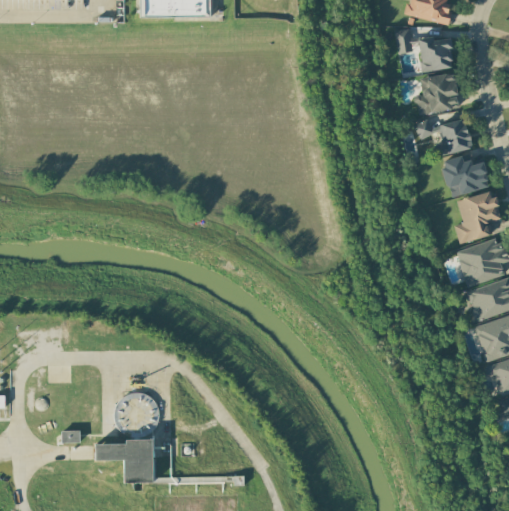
[(141,17),(140,0),(211,0),(211,16),(141,17)]
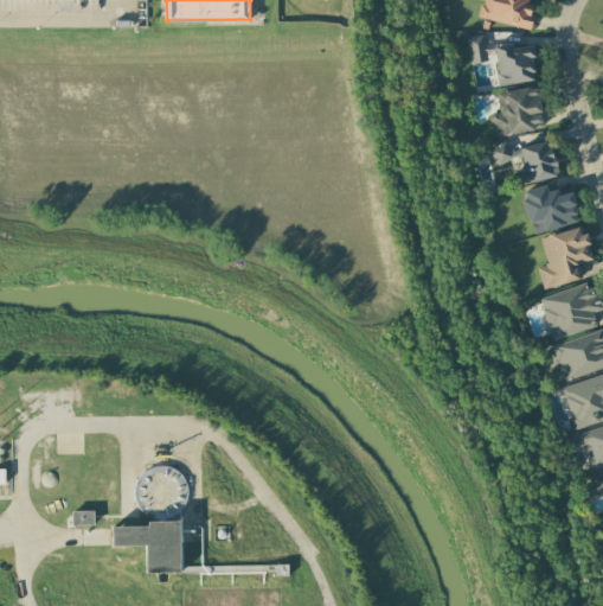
[(533,27),(537,4),(527,2),(527,0),(485,0),(482,18),(533,27)]
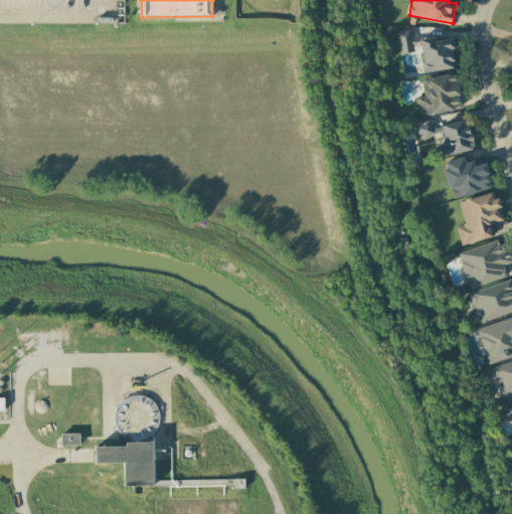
[(420,37),(414,38),(413,28),(399,30),(400,45),(421,43),(420,37)]
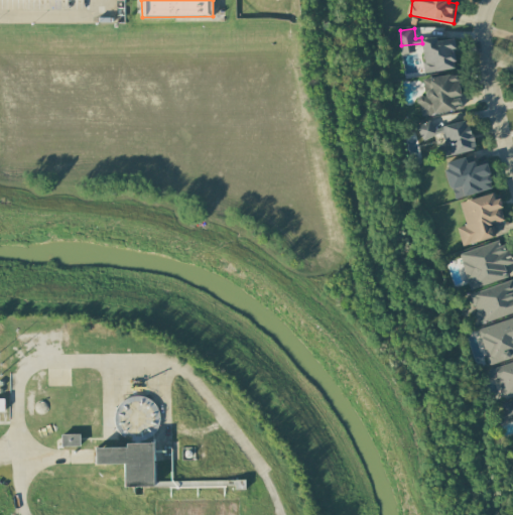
[(428,73),(460,67),(454,37),(438,40),(437,36),(422,38),(428,73)]
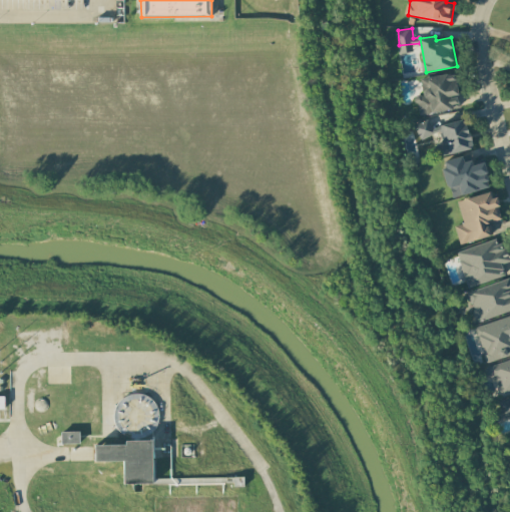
[(423,77),(425,95),(418,96),(421,114),(462,108),(457,72),(423,77)]
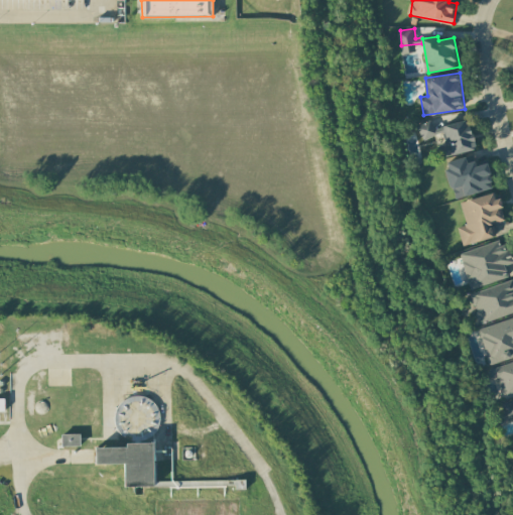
[(477,149),(470,120),(435,128),(434,121),(420,124),(423,138),(444,134),(446,142),(438,144),(441,157),(477,149)]
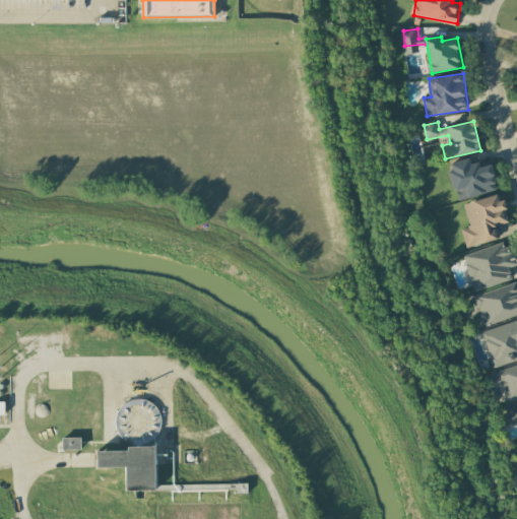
[(498,190),(492,161),(472,166),(471,158),(450,163),(458,199),(498,190)]
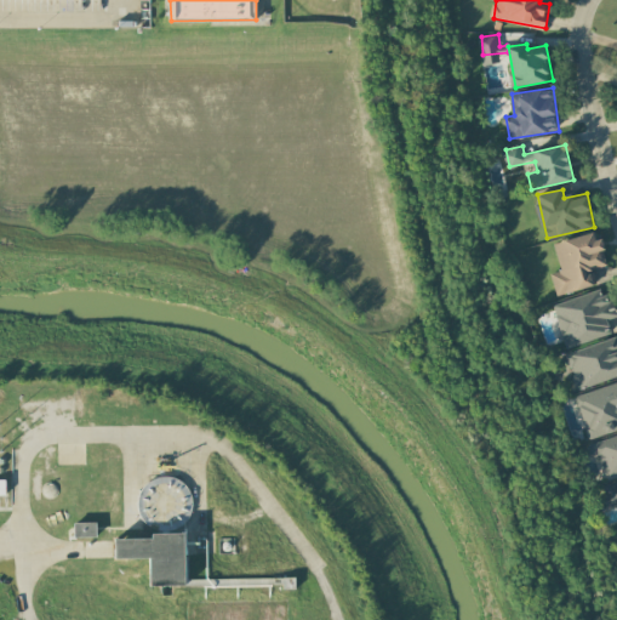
[(555,243),(564,269),(553,273),(559,295),(595,285),(590,271),(609,265),(599,231),(555,243)]
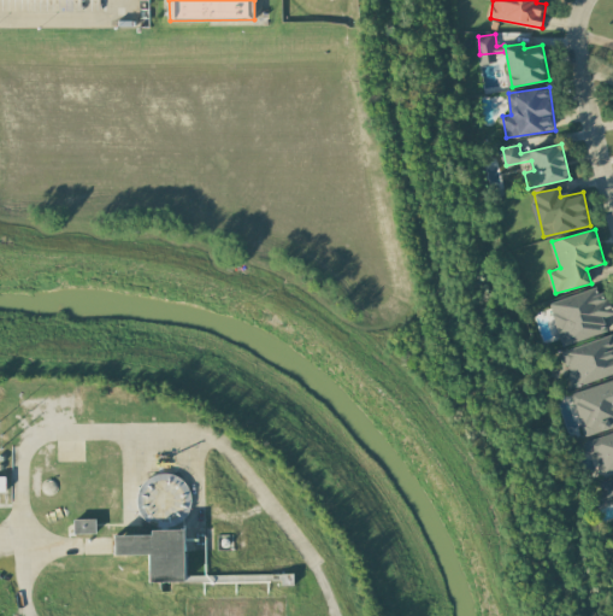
[(552,301),(565,345),(609,332),(606,317),(612,315),(612,311),(605,286),(552,301)]
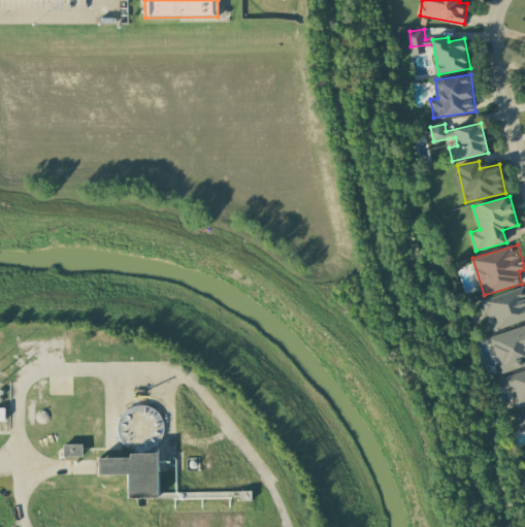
[(524,288),(482,299),(489,330),(524,321),(524,288)]
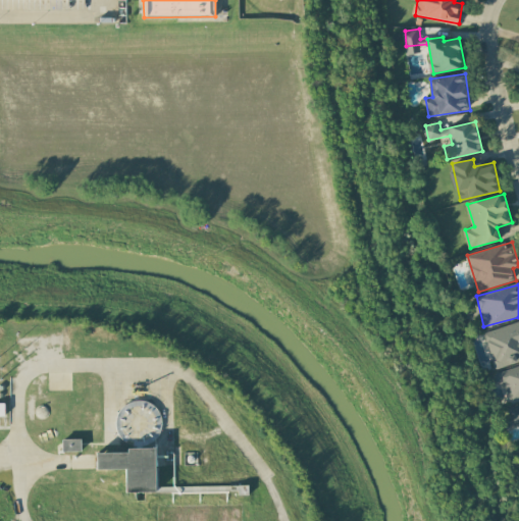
[(518,321),(485,332),(497,368),(518,361),(518,321)]
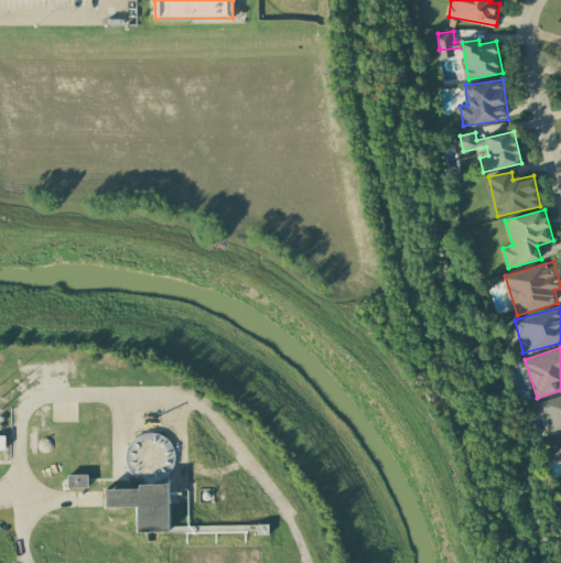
[(560,394),(541,401),(550,433),(560,430),(560,394)]
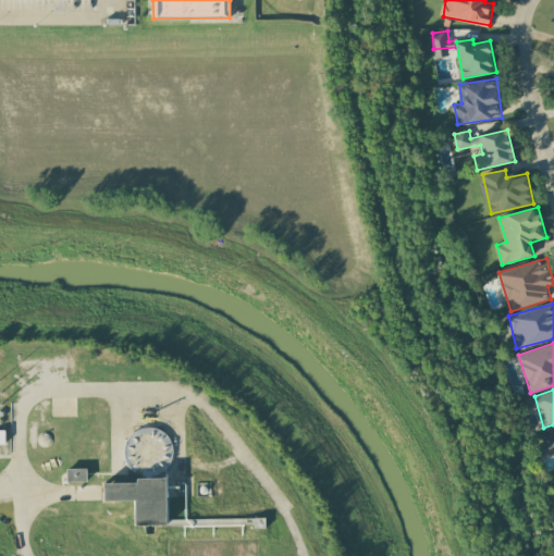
[(553,431),(543,434),(549,454),(553,452),(553,431)]
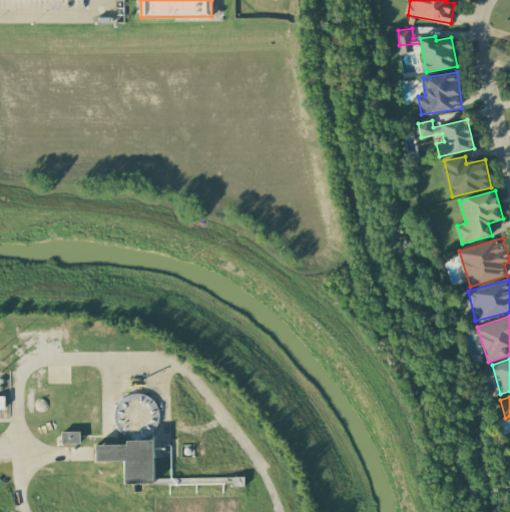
[(81,442),(81,431),(63,431),(64,443),(81,442)]
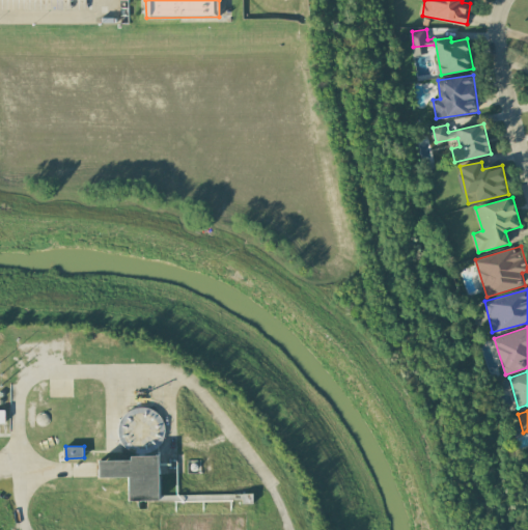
[(159,454),(132,455),(132,459),(100,461),(100,477),(130,476),(130,500),(161,500),(159,454)]
